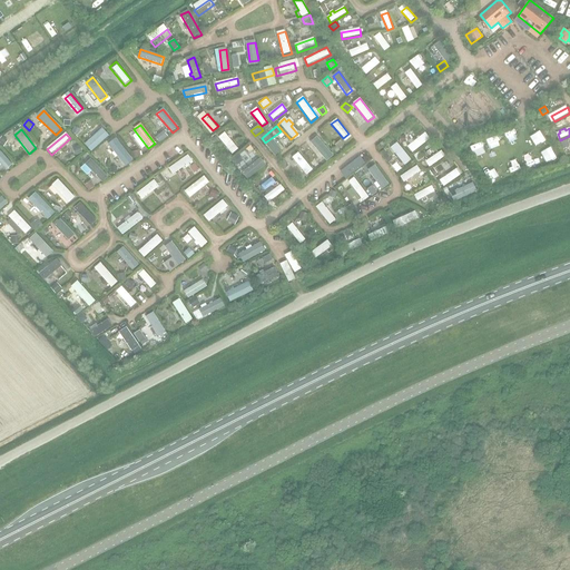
[(107,138),(102,134),(88,146),(92,151),(107,138)]
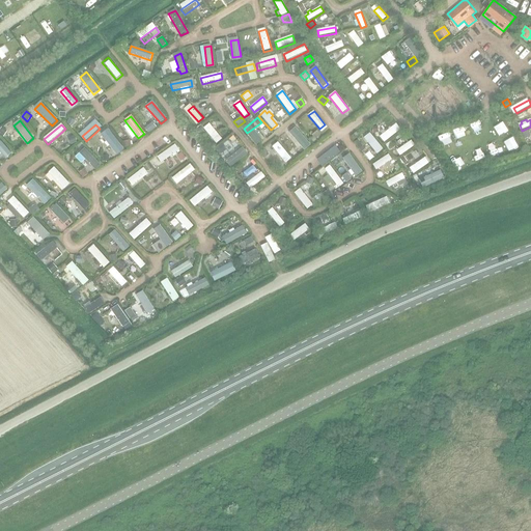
[(222,140),(210,124),(203,129),(217,144),(222,140)]
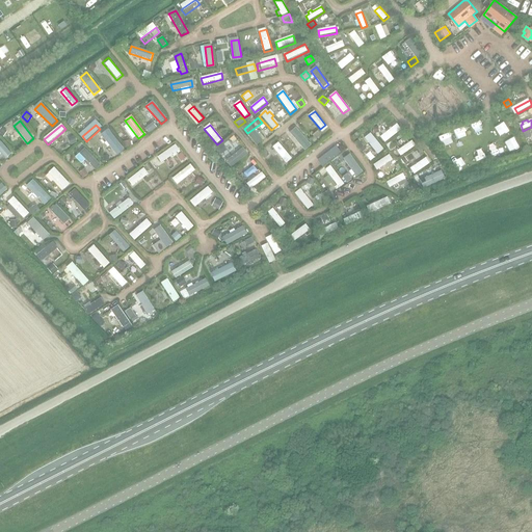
[(308,139),(296,126),(292,130),(298,137),(294,141),(299,147),(308,139)]
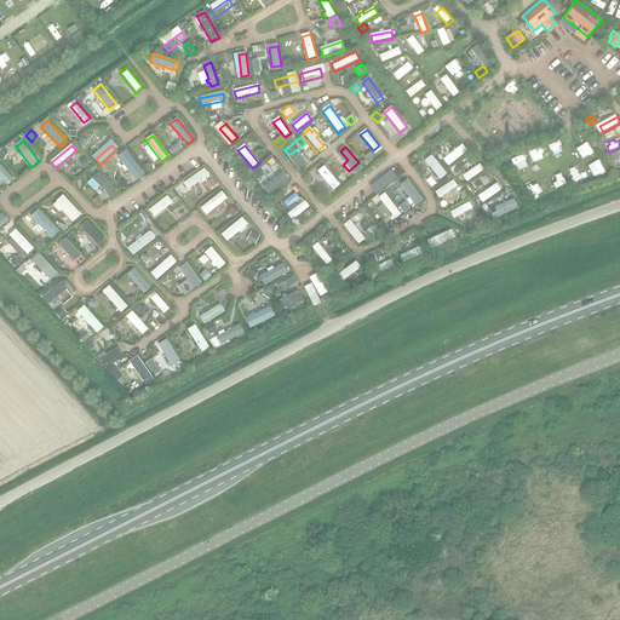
[(468,153),(463,147),(447,160),(451,165),(468,153)]
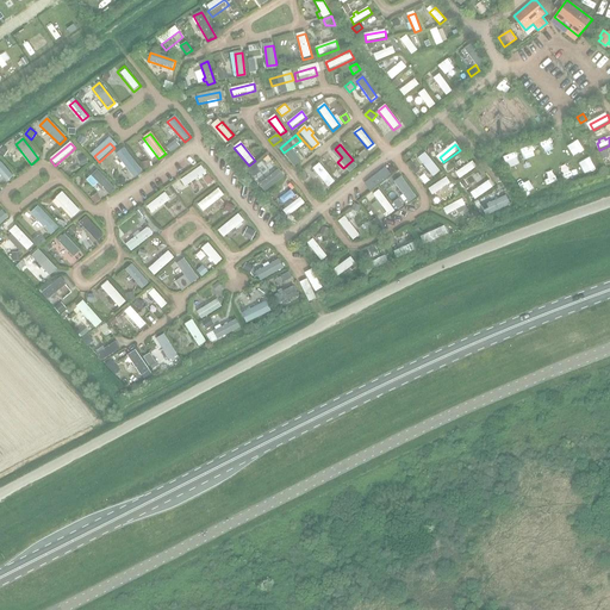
[(230,145),(224,149),(229,156),(235,153),(230,145)]
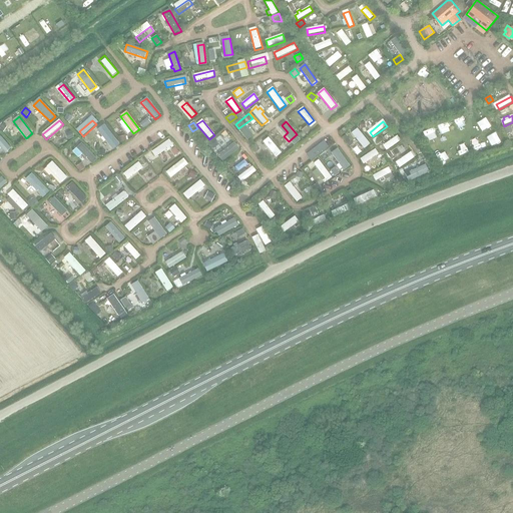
[(509,125),(504,127),(506,133),(512,130),(509,125)]
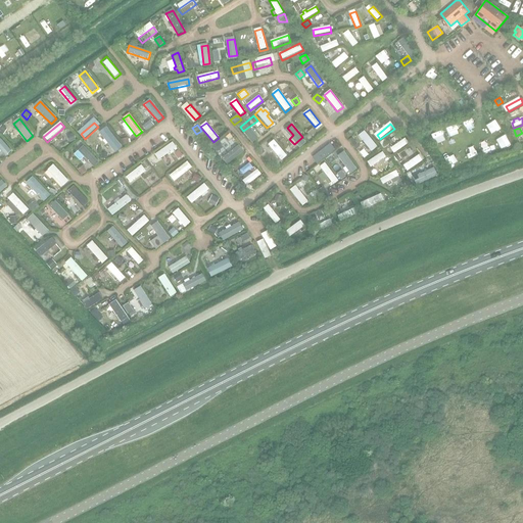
[(122,147),(107,129),(101,134),(115,152),(122,147)]
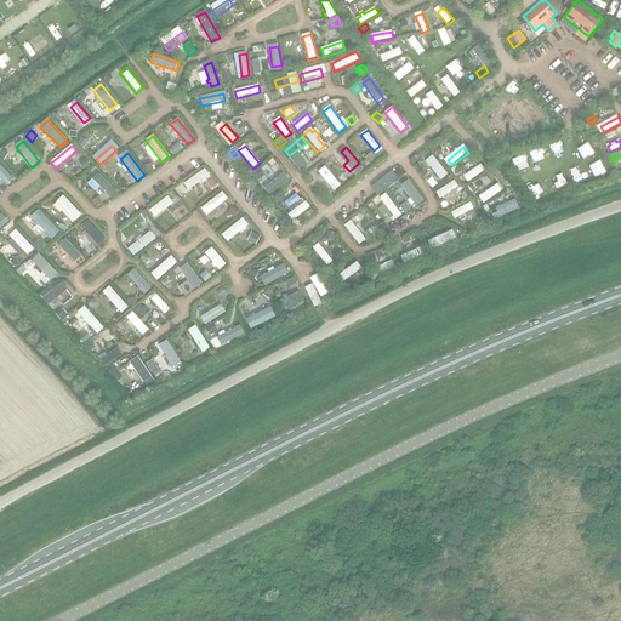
[(371,153),(364,158),(368,163),(374,158),(371,153)]
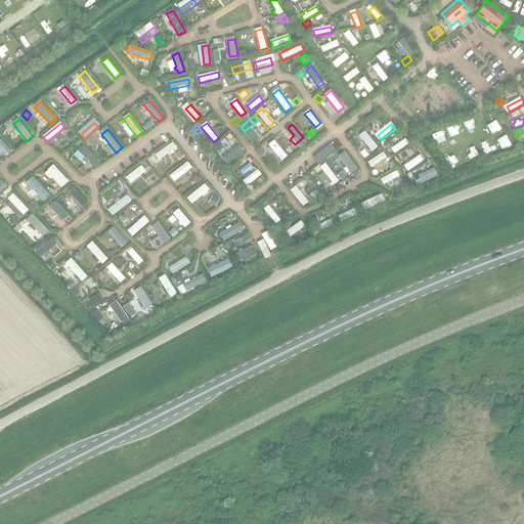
[(378,148),(364,131),(359,135),(366,144),(365,146),(367,148),(369,147),(373,153),(378,148)]
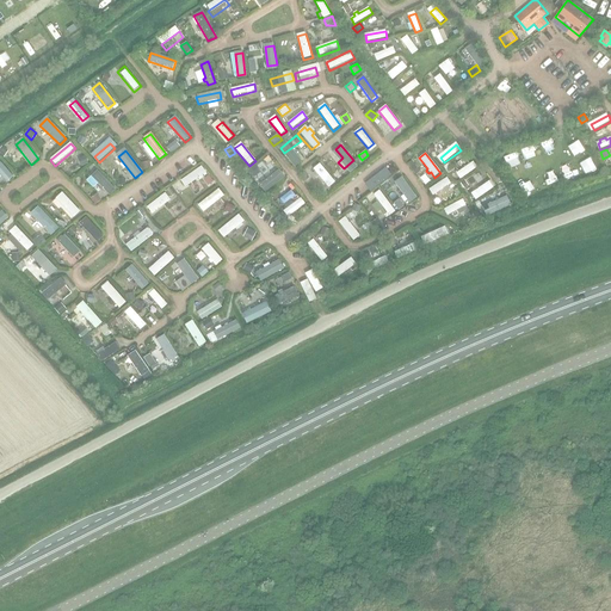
[(85,156),(78,159),(81,166),(88,164),(85,156)]
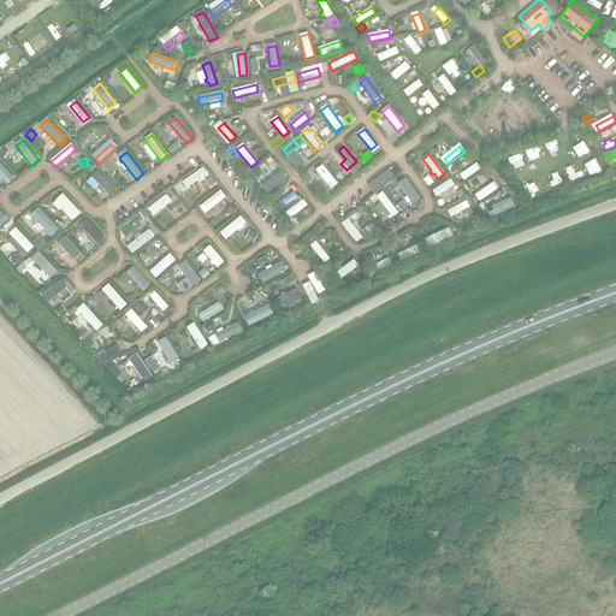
[(452,163),(446,167),(451,175),(457,170),(452,163)]
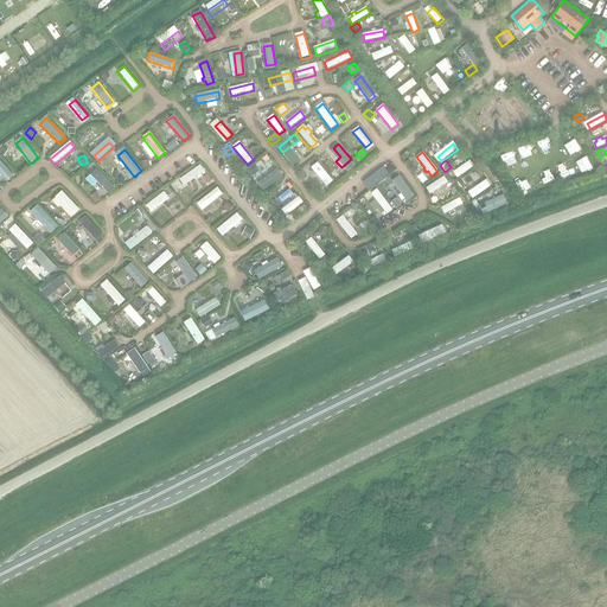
[(11,173),(0,161),(0,174),(4,179),(11,173)]
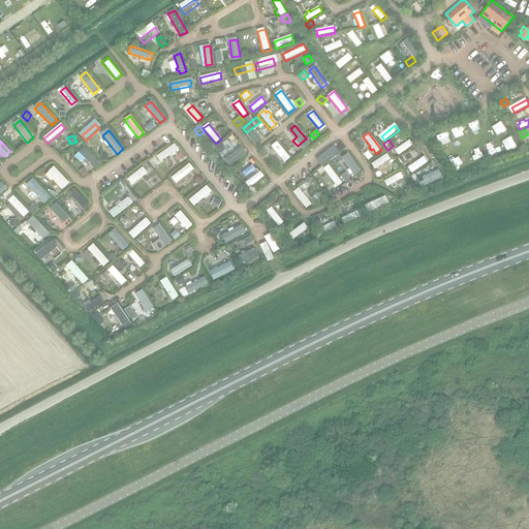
[(410,141),(395,151),(399,156),(413,146),(410,141)]
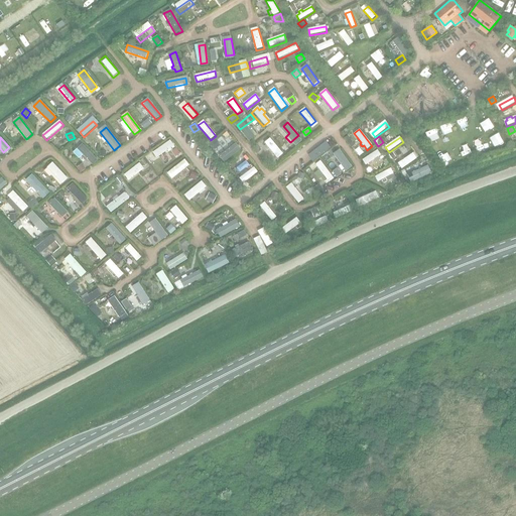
[(278,159),(283,154),(270,139),(265,143),(273,153),(271,155),(274,158),(276,156),(278,159)]
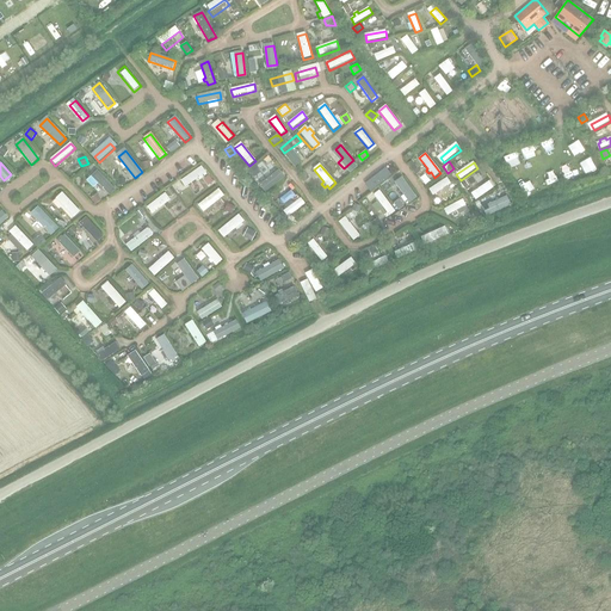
[(255,166),(248,172),(253,178),(260,172),(255,166)]
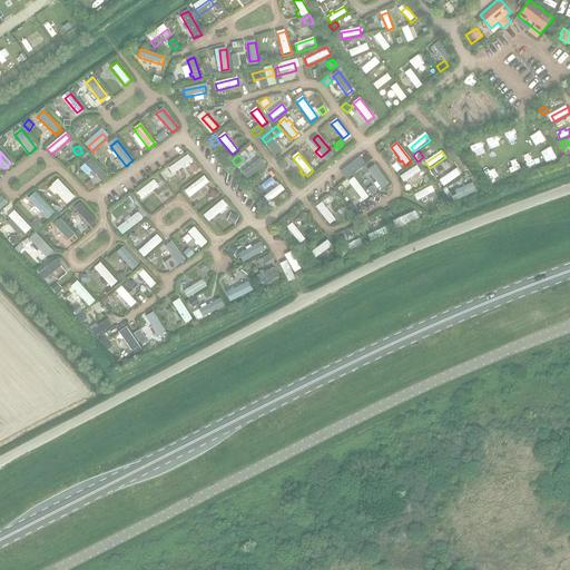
[(193,163),(188,156),(169,169),(174,176),(193,163)]
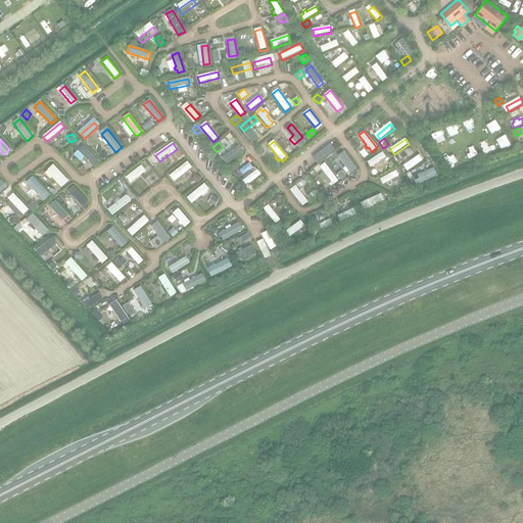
[(85,149),(80,144),(65,156),(70,162),(85,149)]
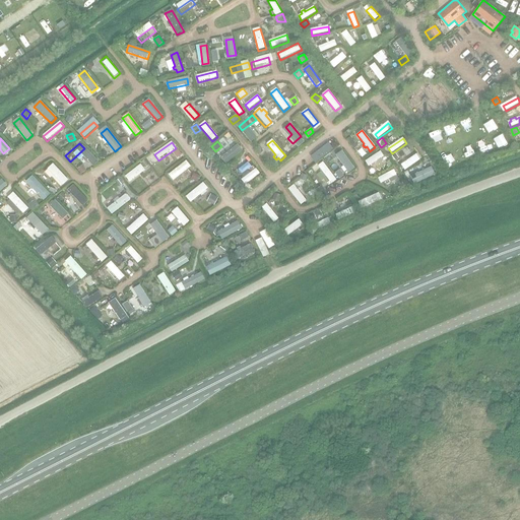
[(243,151),(238,145),(220,158),(225,165),(243,151)]
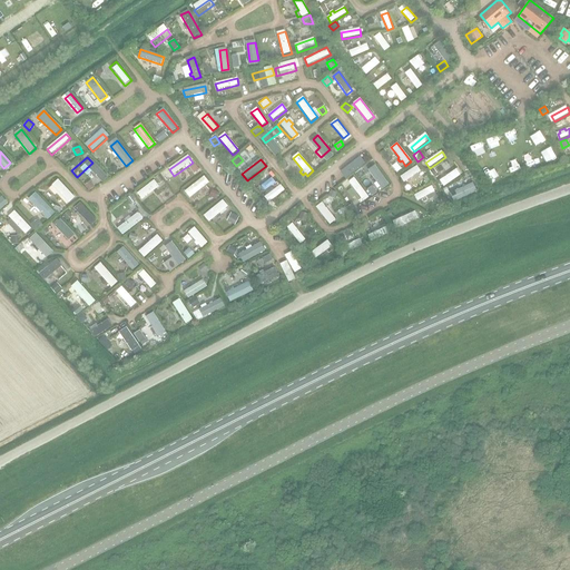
[(195,164),(190,167),(194,174),(199,169),(195,164)]
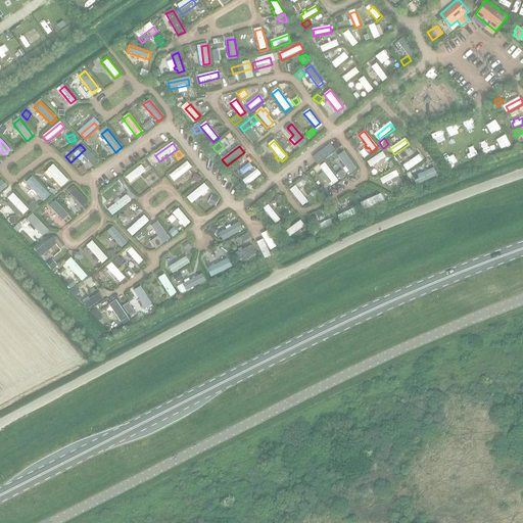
[(368,162),(371,169),(387,158),(383,152),(368,162)]
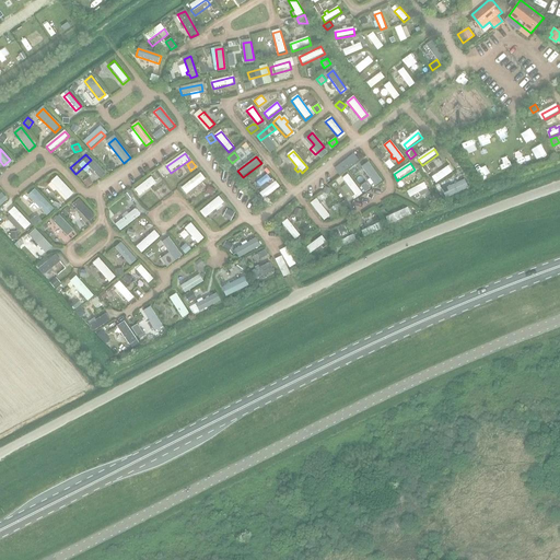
[(382,182),(370,165),(364,168),(376,185),(382,182)]
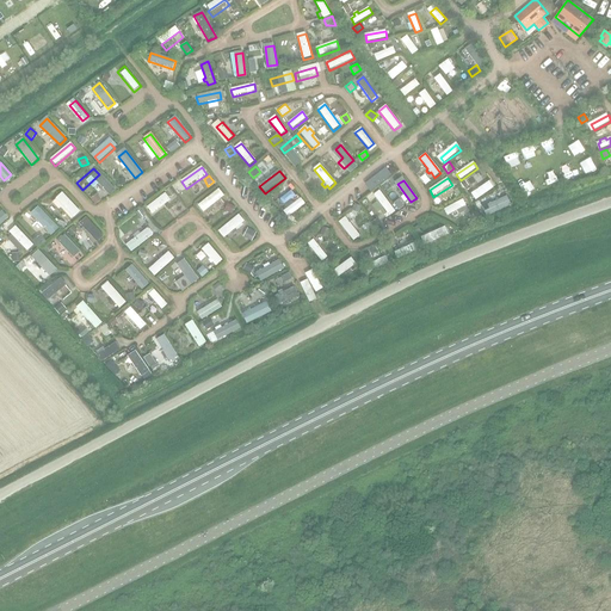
[(489,183),(473,195),(476,201),(494,189),(489,183)]
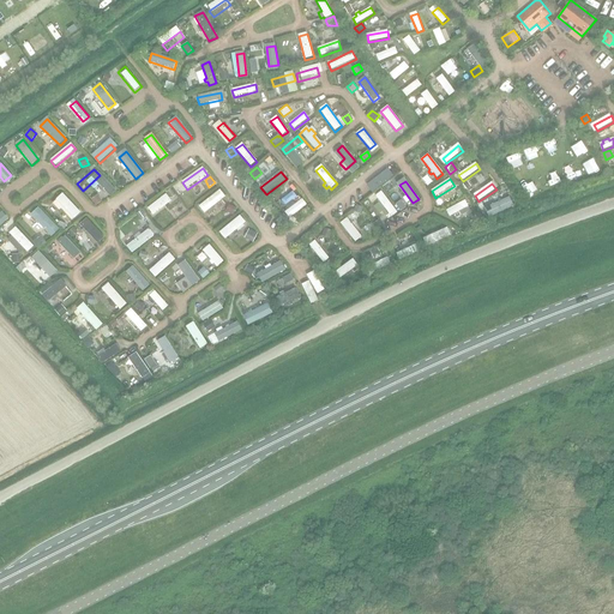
[(226,198),(220,191),(199,208),(205,215),(209,211),(210,215),(215,211),(212,209),(226,198)]
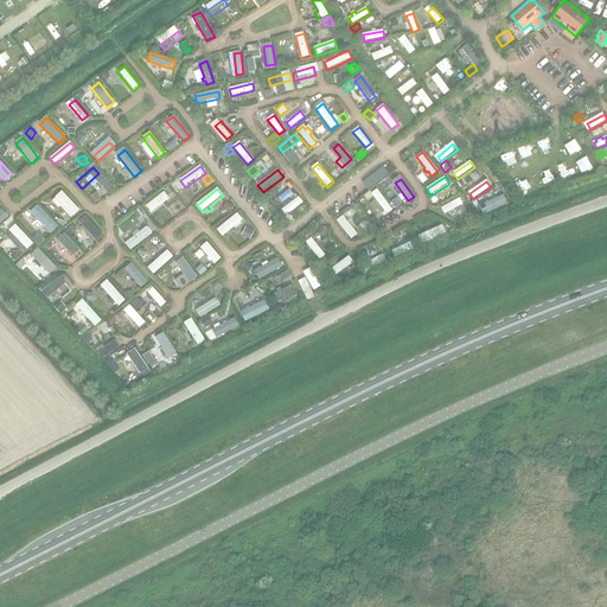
[(394,211),(377,190),(371,195),(388,216),(394,211)]
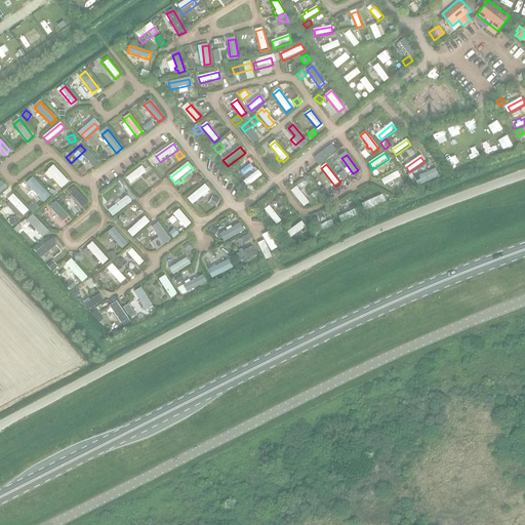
[(69,183),(53,166),(48,171),(64,188),(69,183)]
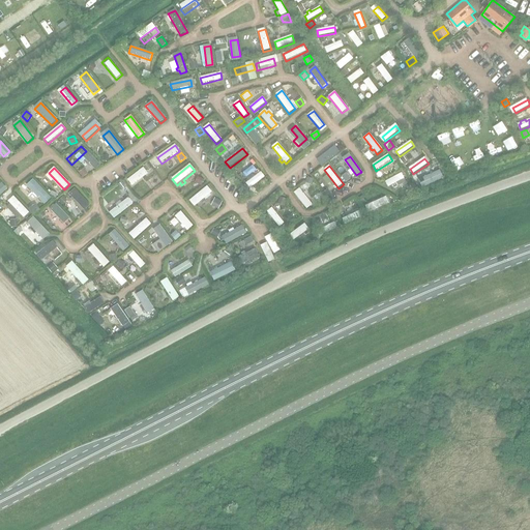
[(143,168),(127,181),(133,187),(148,174),(143,168)]
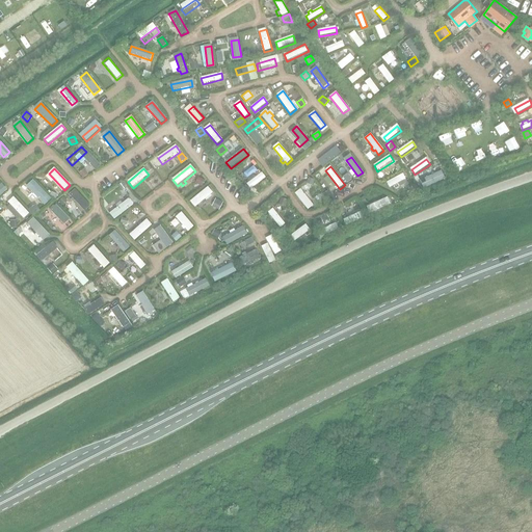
[(85,169),(79,173),(82,178),(88,175),(85,169)]
